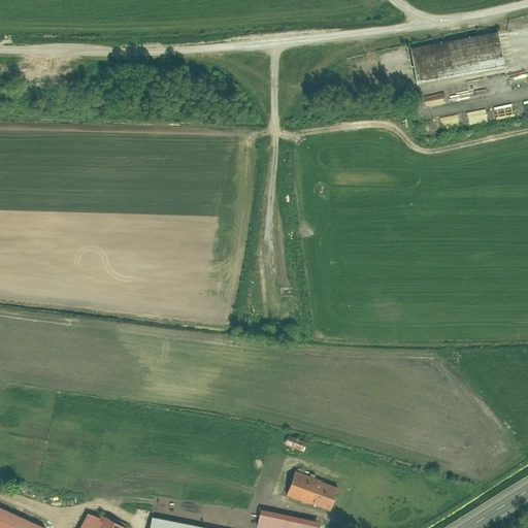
[(501,29),(413,46),(420,83),(508,65),(501,29)]
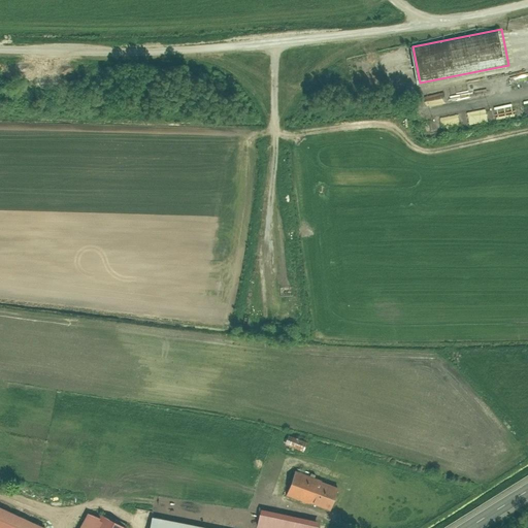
[(424,97),(427,106),(444,102),(442,93),(424,97)]
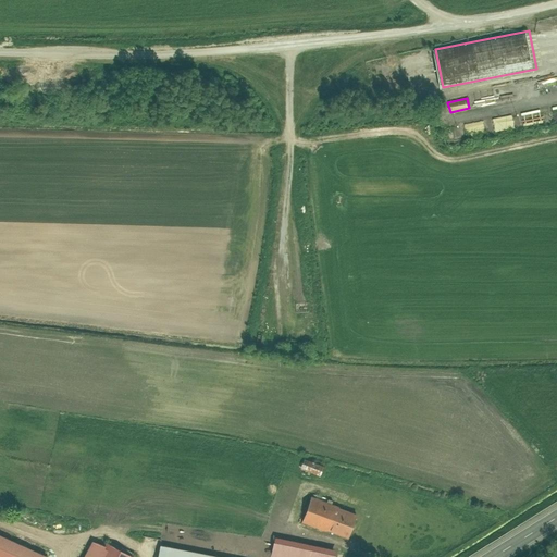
[(493,119),(495,132),(515,127),(511,114),(493,119)]
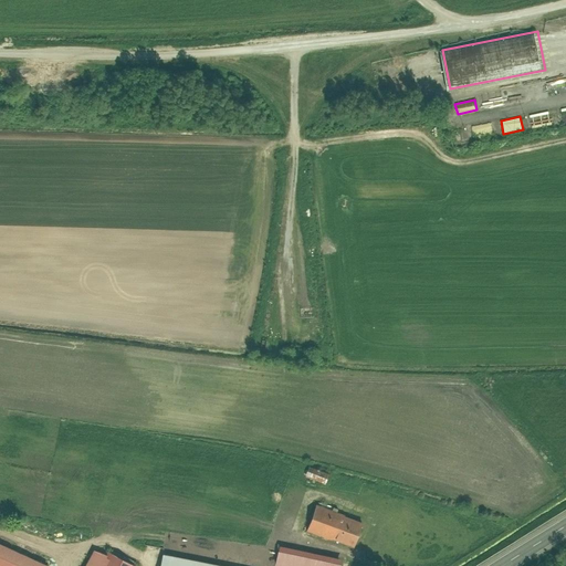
[(474,139),(493,135),(491,123),(471,126),(474,139)]
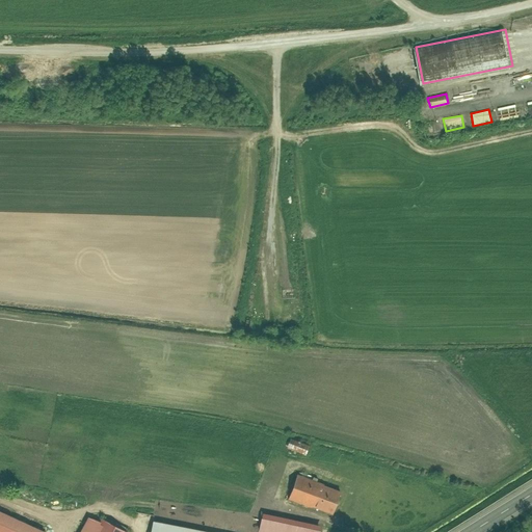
[(290,437),(287,447),(304,454),(308,444),(290,437)]
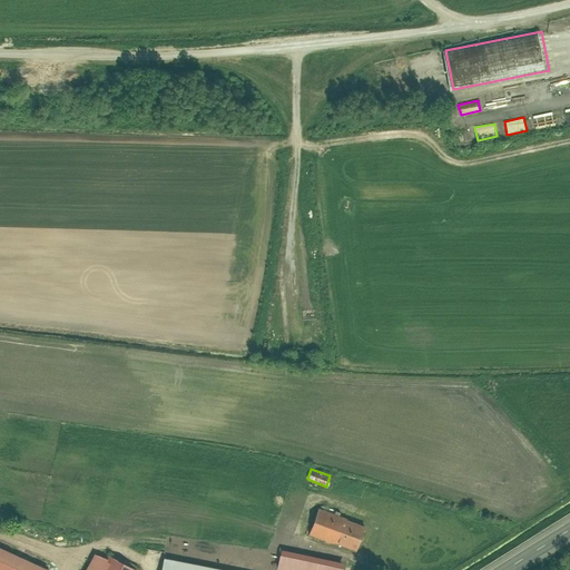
[(320,510),(311,536),(357,553),(367,529),(320,510)]
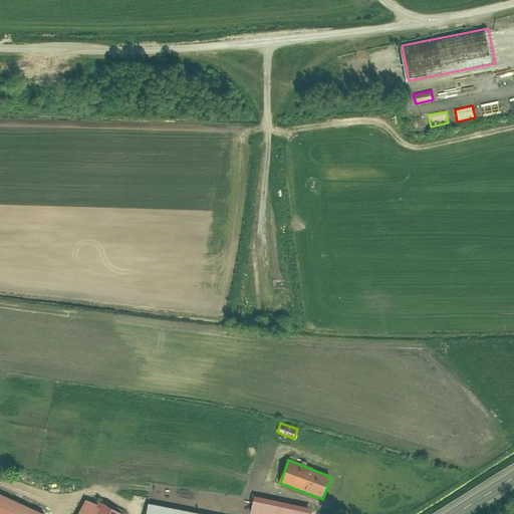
[(44,513),(0,493),(0,513),(44,513)]
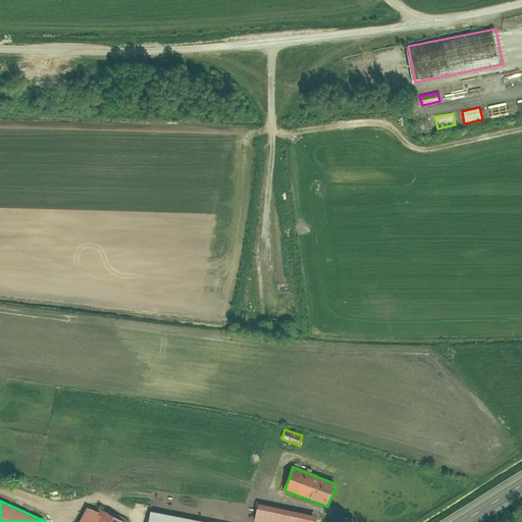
[(259,504),(255,521),(254,521),(314,521),(316,516),(259,504)]
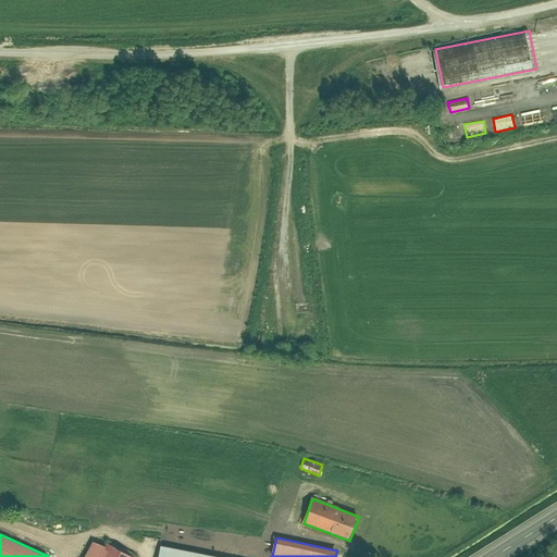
[(95,541),(85,556),(133,556),(109,543),(107,547),(95,541)]
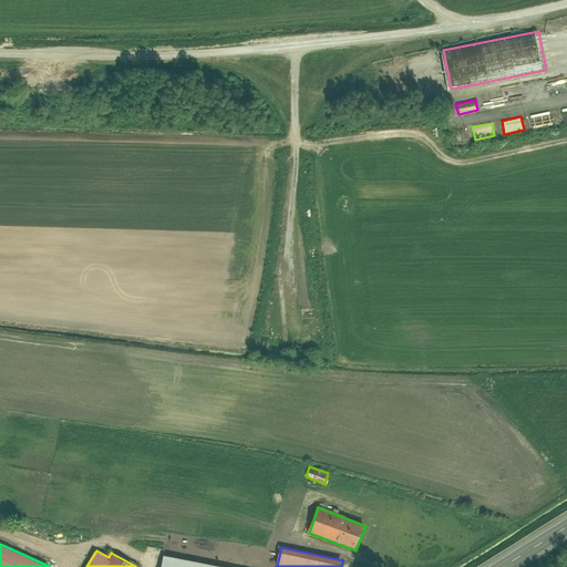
[(232,566),(164,553),(161,566),(232,566)]
